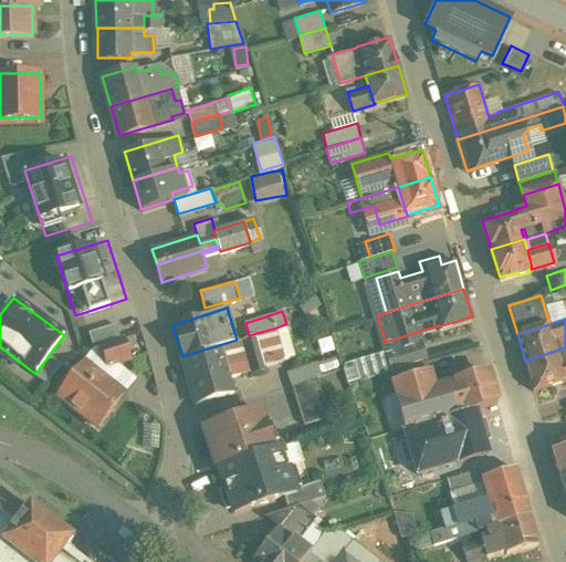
[(285,324),(273,329),(281,354),(293,350),(285,324)]
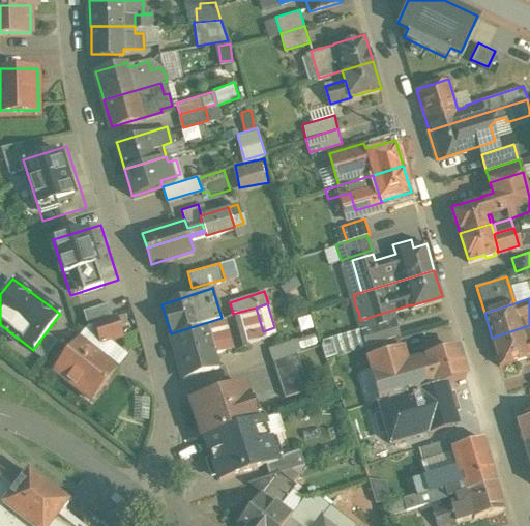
[(256,308),(240,312),(249,342),(264,337),(263,331),(256,308)]
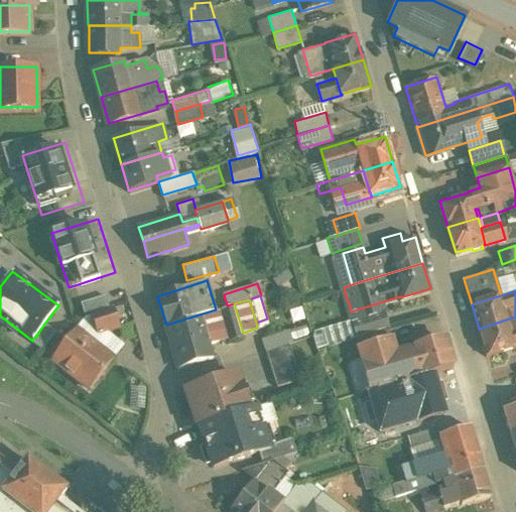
[(380,302),(351,311),(359,336),(387,328),(380,302)]
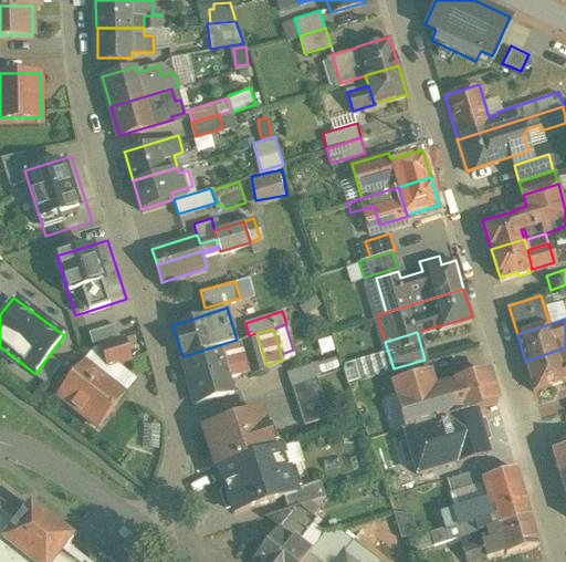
[(182,356),(196,403),(233,391),(230,375),(250,370),(251,373),(268,367),(266,365),(257,333),(249,335),(237,340),(182,356)]
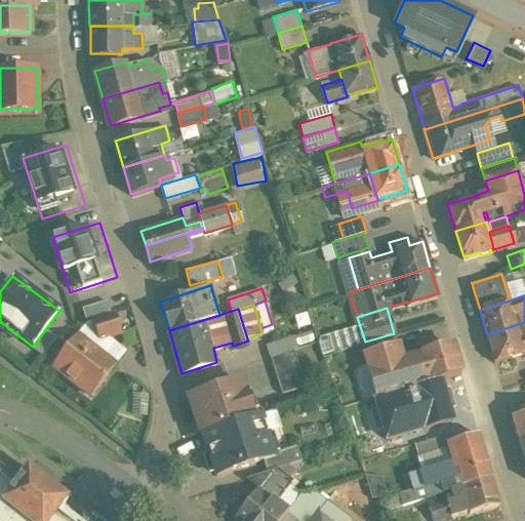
[(115,311),(91,319),(98,338),(122,330),(115,311)]
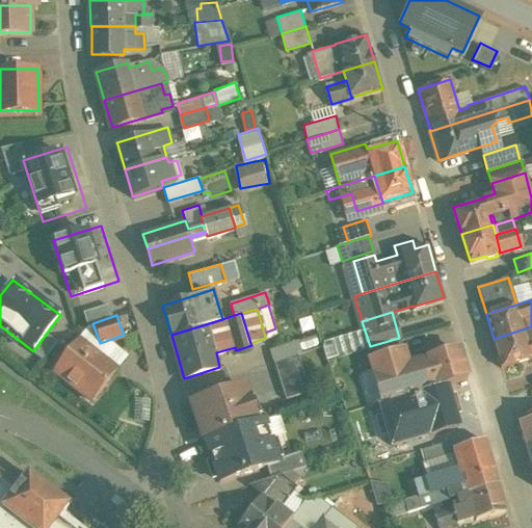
[(531,326),(494,339),(501,365),(531,355),(531,354),(531,326)]
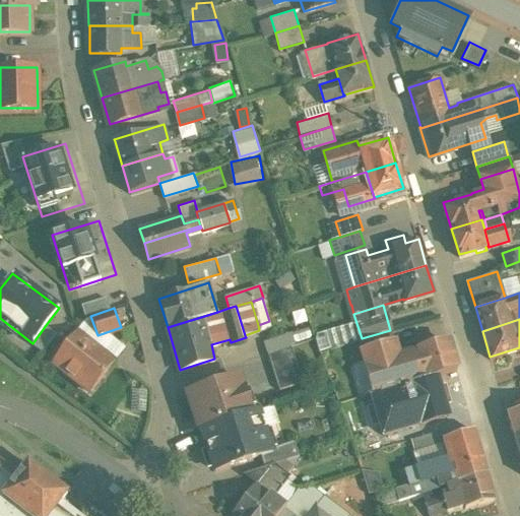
[(56,333),(46,325),(33,343),(43,350),(56,333)]
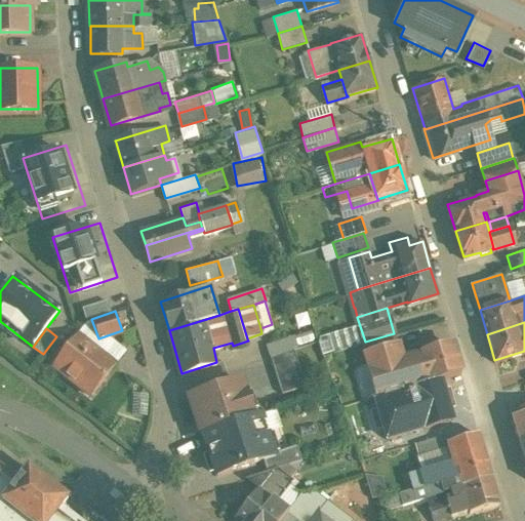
[(115,363),(77,333),(53,363),(91,394),(115,363)]
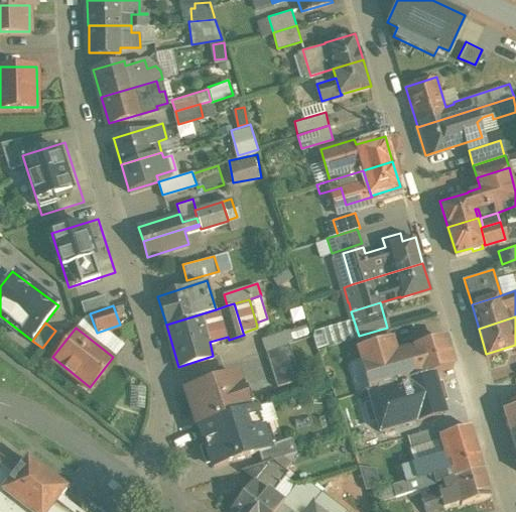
[(359,336),(356,337),(360,349),(391,339),(387,328),(359,336)]
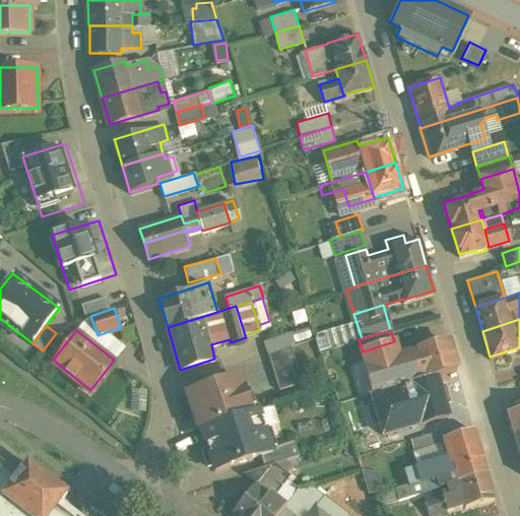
[(449,340),(398,356),(394,341),(363,351),(374,391),(380,389),(456,367),(449,340)]
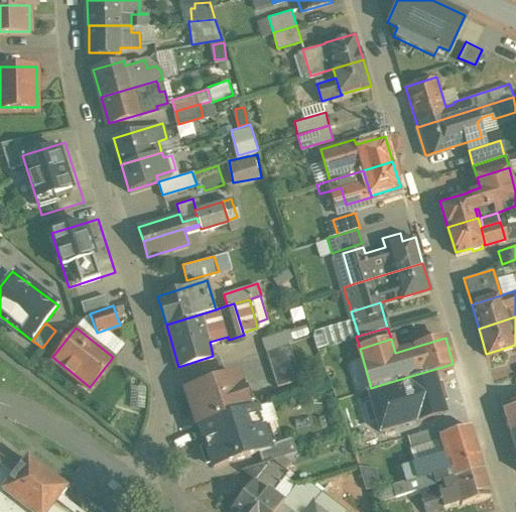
[(288,342),(265,349),(277,385),(300,378),(288,342)]
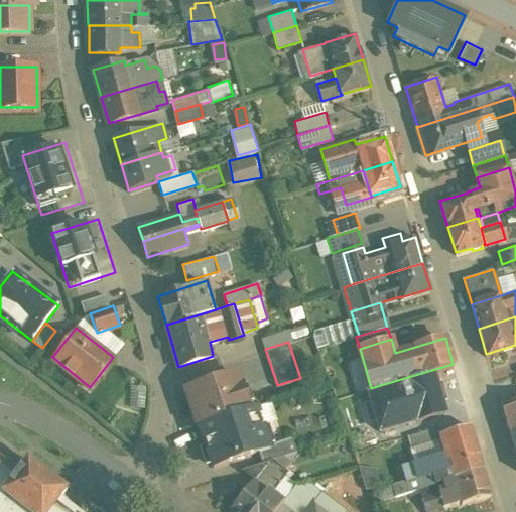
[(453,364),(377,386),(381,400),(393,397),(396,407),(416,401),(417,407),(419,407),(417,402),(429,398),(431,404),(462,395),(453,364)]
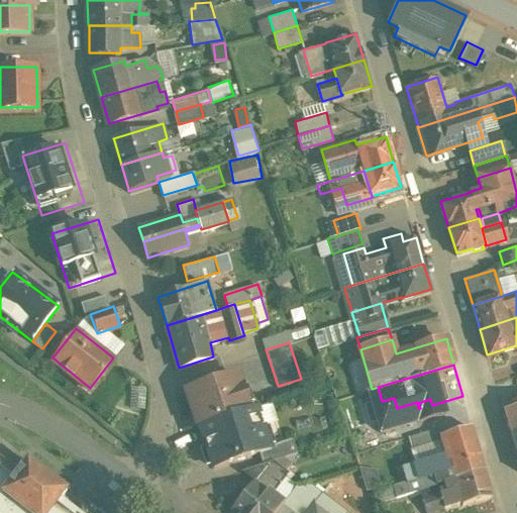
[(237,373),(186,390),(198,425),(200,424),(249,408),(237,373)]
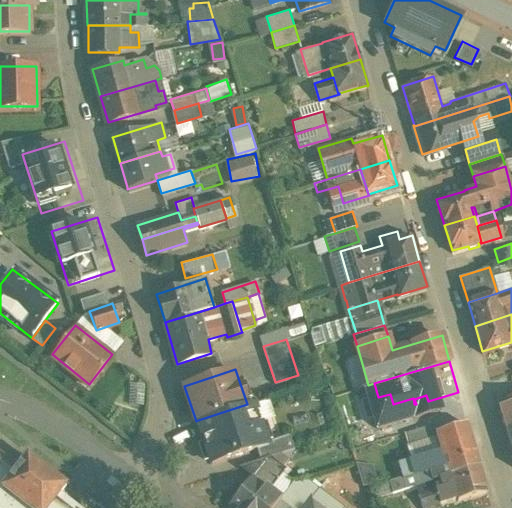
[(511,396),(497,401),(505,427),(511,424),(511,396)]
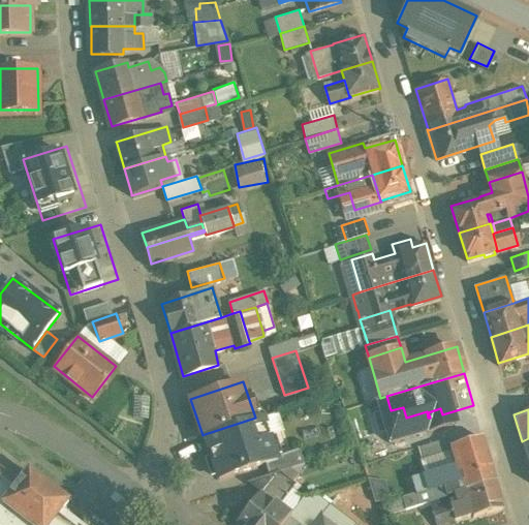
[(255,418),(205,434),(219,476),(265,462),(276,458),(275,455),(261,415),(255,418)]
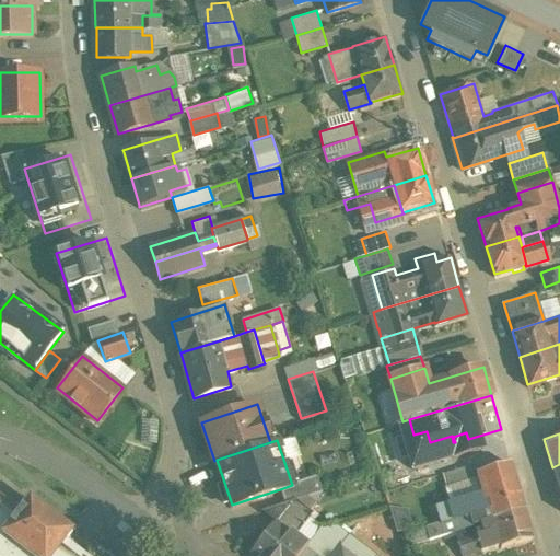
[(454,443),(435,449),(443,472),(468,464),(462,440),(455,442),(453,442),(454,443)]
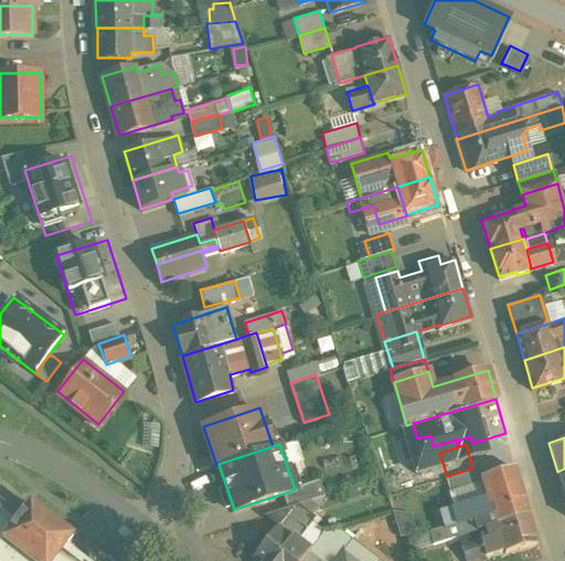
[(515,466),(482,476),(488,495),(489,494),(490,497),(497,522),(530,514),(515,466)]
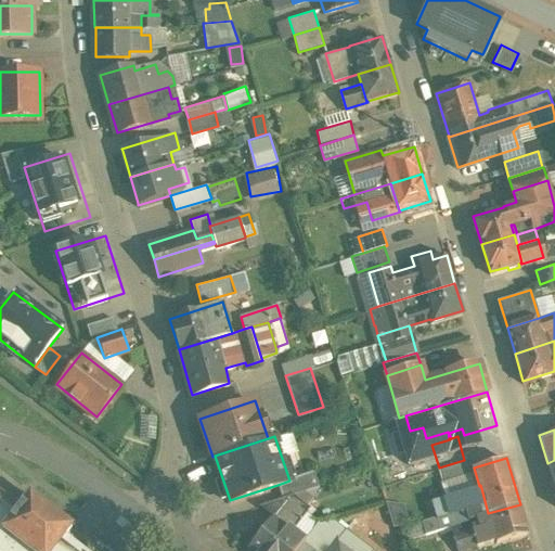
[(314,470),(288,477),(289,481),(278,485),(282,497),(293,494),(319,485),(314,470)]
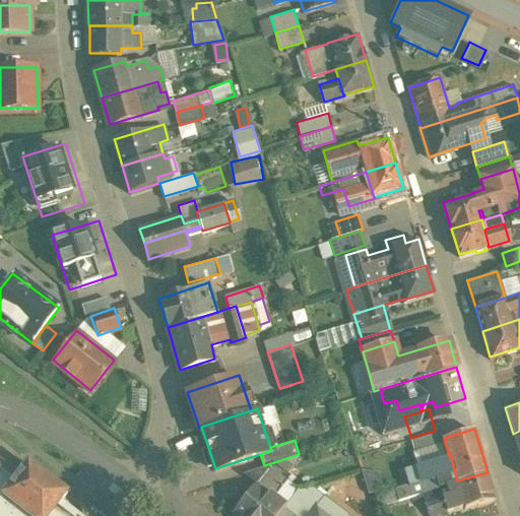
[(451,457),(405,470),(409,485),(419,481),(423,491),(457,480),(451,457)]
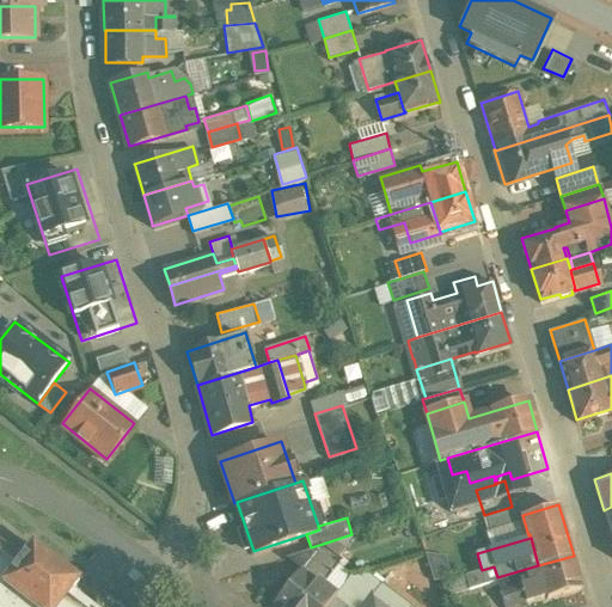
[(79,578),(32,541),(22,556),(16,563),(11,559),(7,565),(12,569),(6,576),(2,581),(36,606),(55,606),(66,594),(79,578)]
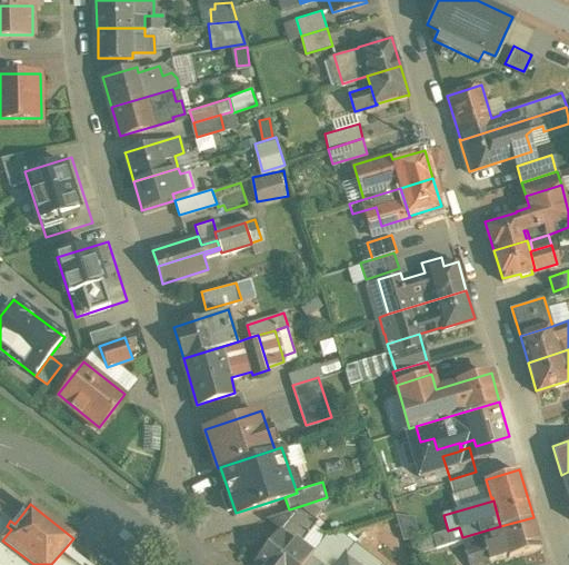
[(289,509),(272,516),(290,528),(288,532),(300,543),(318,519),(300,506),(289,509)]
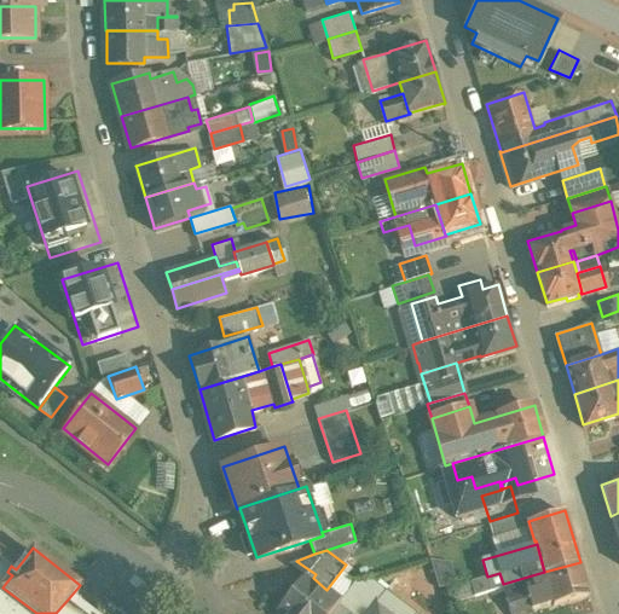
[(9,559),(0,551),(0,613),(36,613),(3,588),(6,583),(7,572),(11,566),(22,562),(12,555),(9,559)]
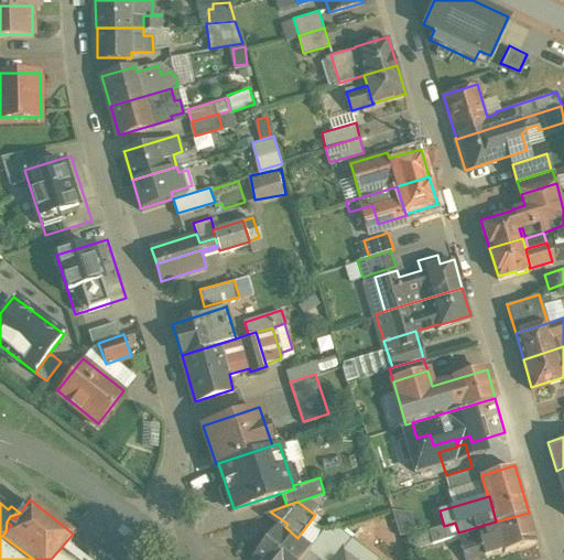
[(529,513),(496,521),(503,548),(505,550),(537,540),(529,513)]
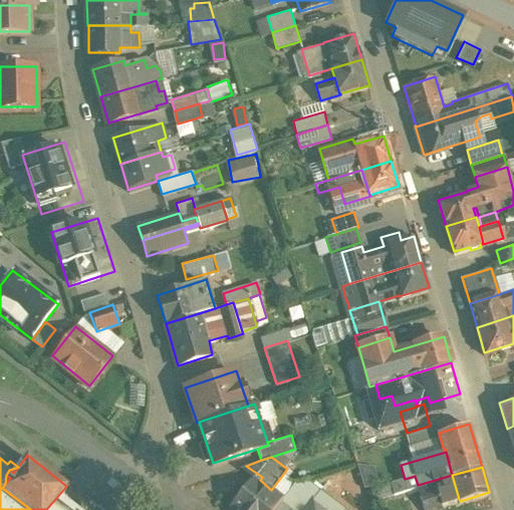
[(452,475),(418,485),(425,509),(459,499),(452,475)]
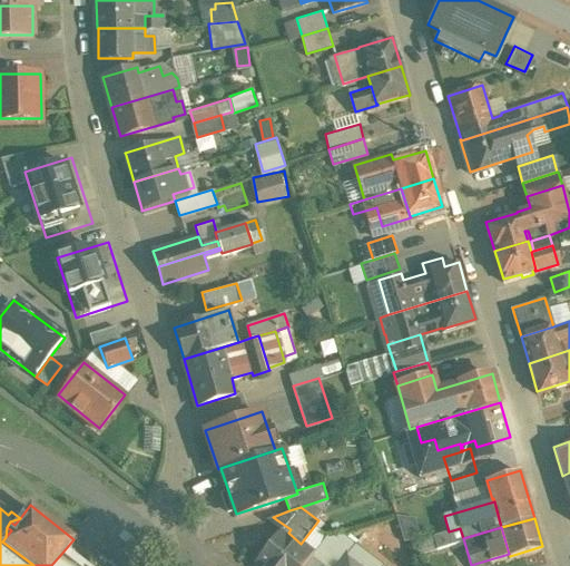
[(288,533),(281,528),(266,546),(262,543),(252,556),(256,560),(253,564),(256,565),(303,565),(313,553),(301,544),(288,533)]
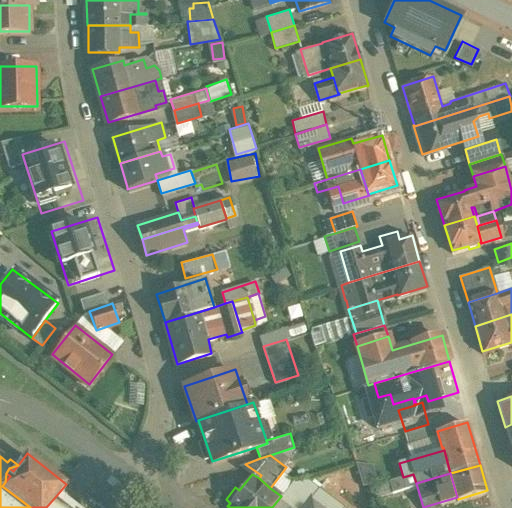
[(308,478),(294,482),(293,482),(289,488),(288,488),(280,498),(292,507),(303,507),(312,497),(312,498),(320,487),(308,478)]
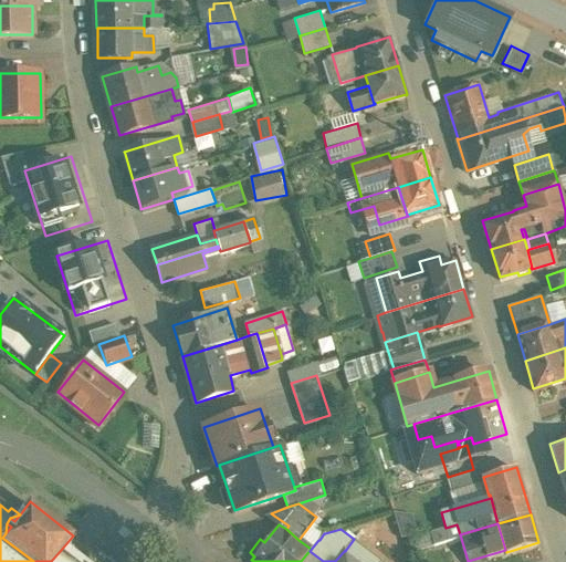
[(76,561),(61,550),(51,561),(76,561)]
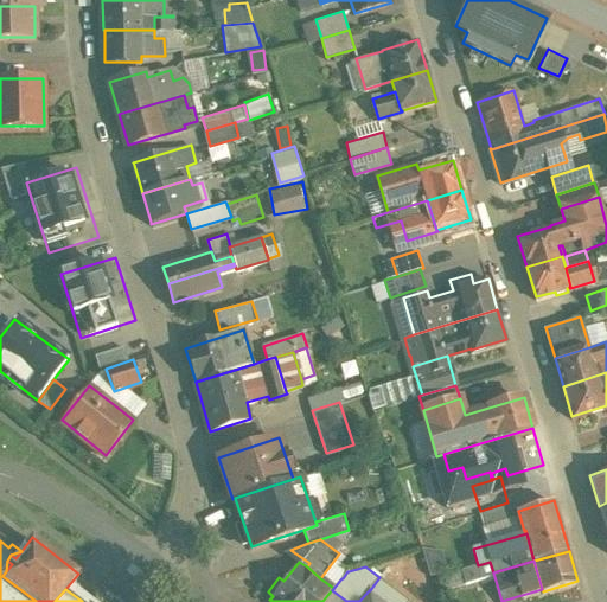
[(385,601),(370,590),(370,589),(359,601),(385,601)]
